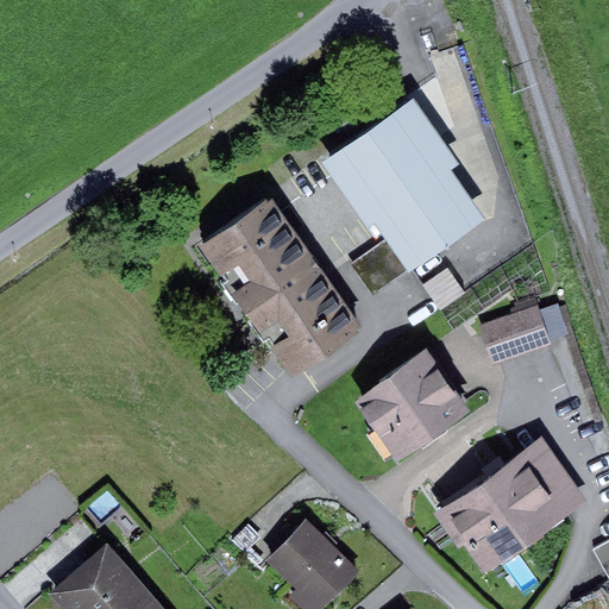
[(460,162),(414,94),(316,159),(371,239),(382,231),(388,238),(409,269),(483,218),(450,169),(460,162)]
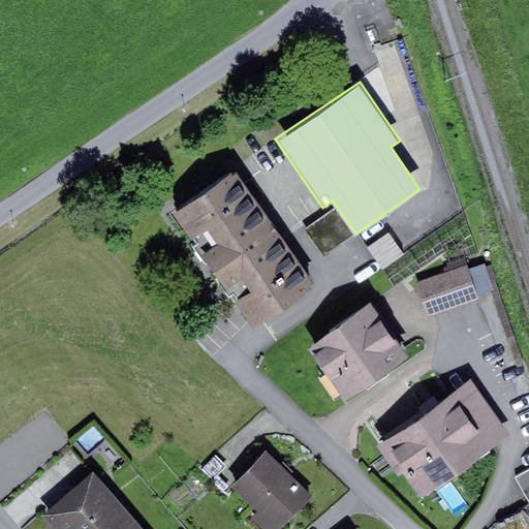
[(236,170),(173,213),(254,328),(316,284),(236,170)]
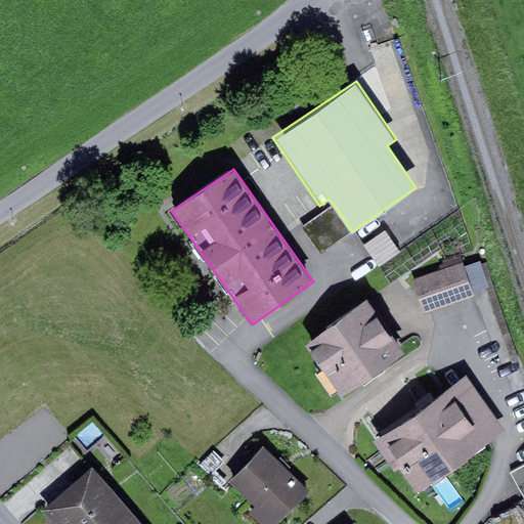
[(352,231),(334,205),(303,226),(321,253),(352,231)]
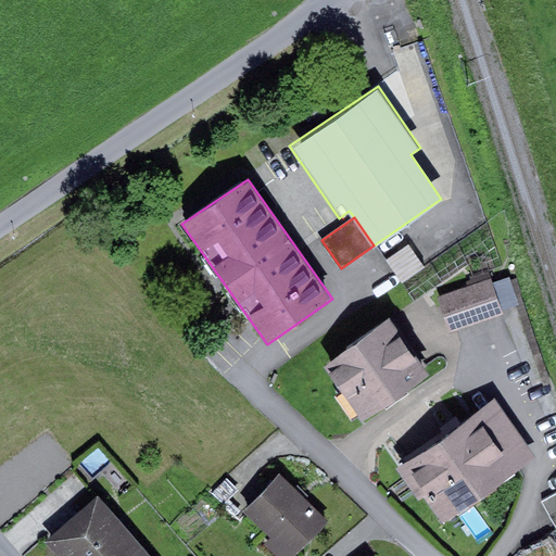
[(409,244),(387,261),(402,282),(425,267),(409,244)]
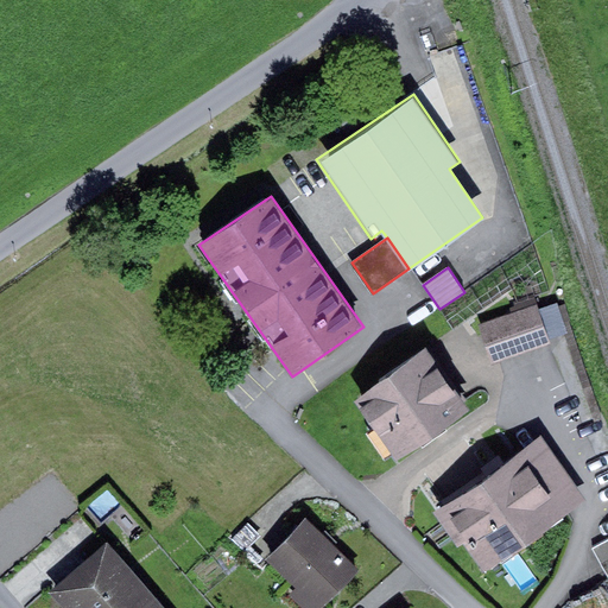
[(565,305),(557,308),(595,422),(605,418),(565,305)]
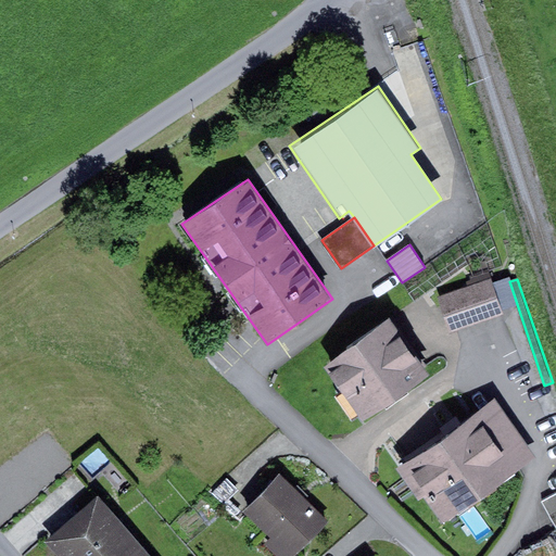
[(492,280),(439,297),(451,332),(503,315),(492,280)]
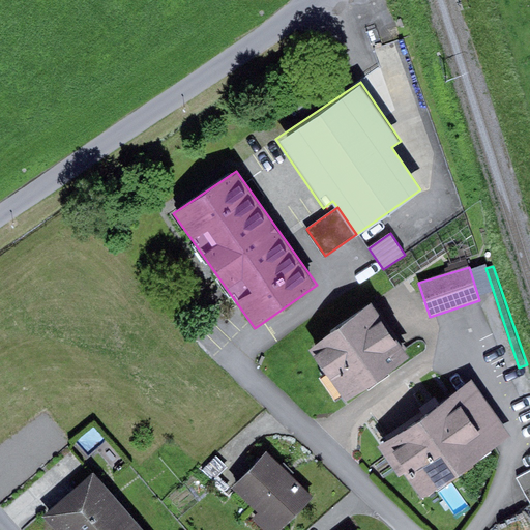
[(372,304),(308,350),(346,402),(409,356),(372,304)]
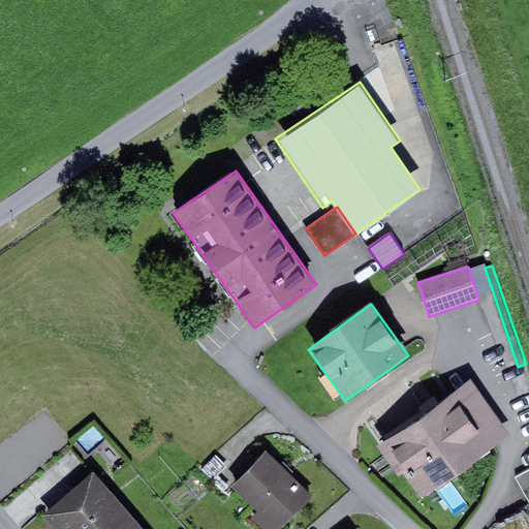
[(471,378),(376,444),(398,476),(404,472),(422,497),(510,435),(471,378)]
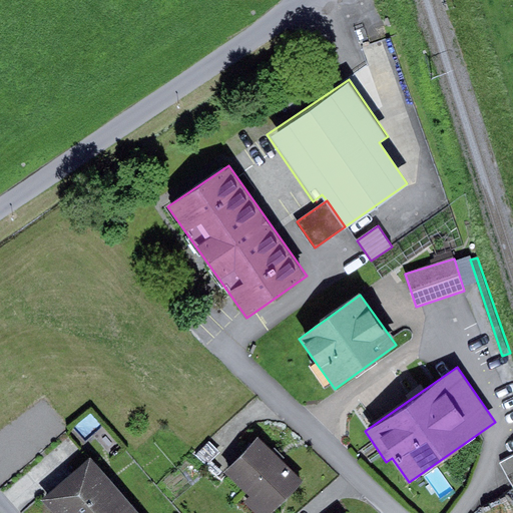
[(258,439),(225,473),(249,496),(244,502),(255,512),(270,512),(301,481),(258,439)]
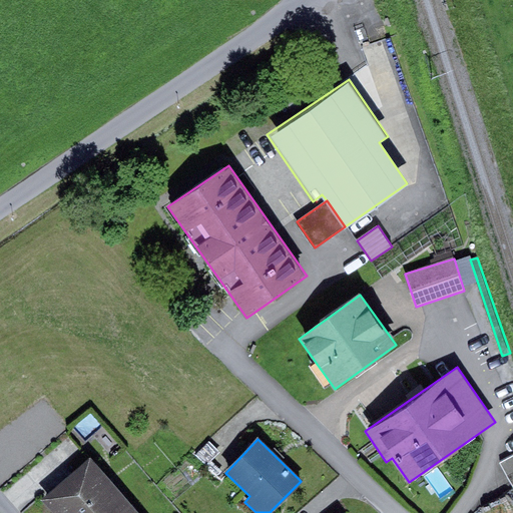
[(512,455),(500,463),(512,487),(512,455)]
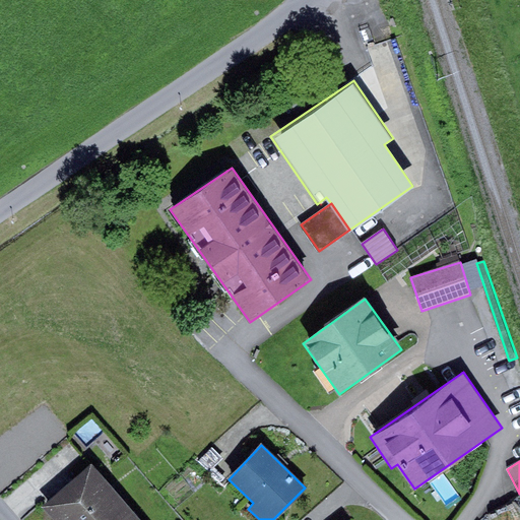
[(140,519),(91,464),(42,507),(53,519),(140,519)]
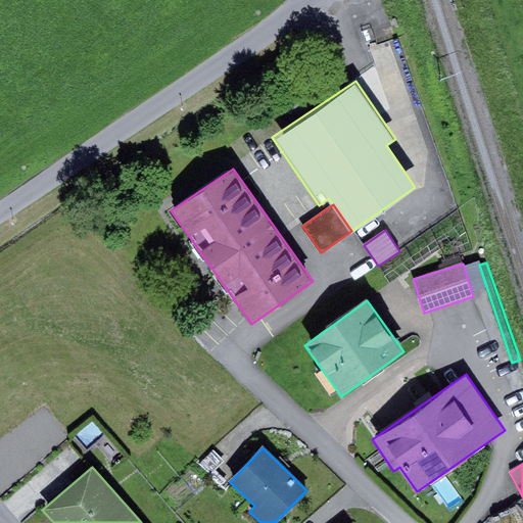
[(522,522),(522,507),(515,504),(494,516),(492,522),(522,522)]
